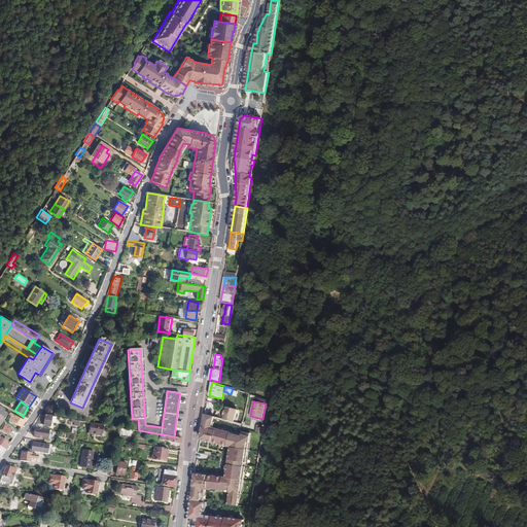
[(223,419),(237,423),(240,411),(227,407),(226,407),(225,411),(224,411),(223,415),(224,415),(223,419)]
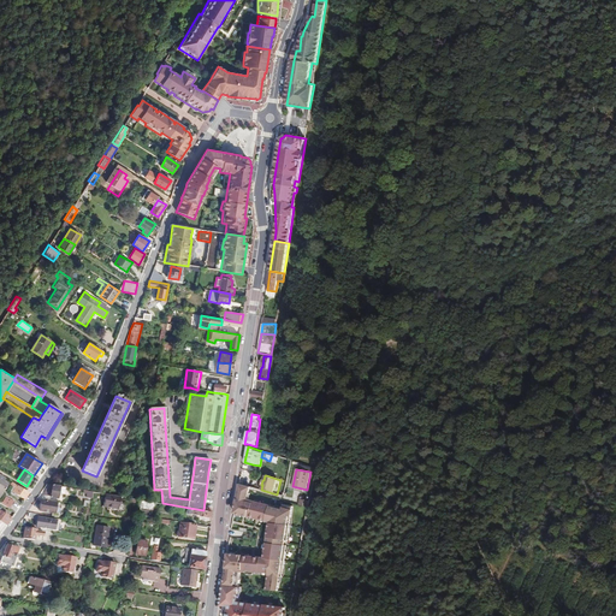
[(13,491),(24,499),(29,493),(12,483),(10,485),(15,489),(13,491)]
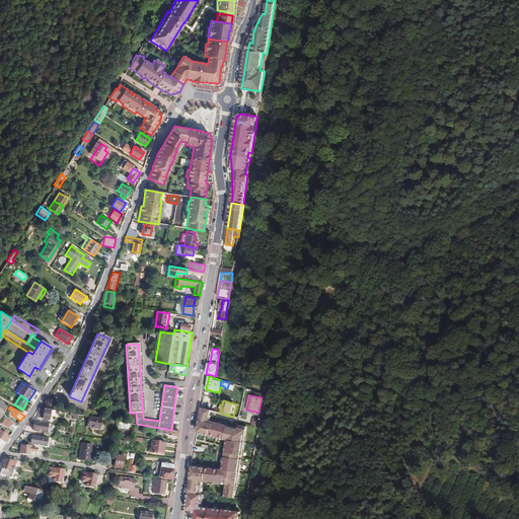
[(202,408),(198,433),(227,440),(223,469),(193,466),(189,493),(202,495),(203,482),(226,485),(225,498),(234,499),(236,486),(238,486),(241,459),(240,459),(240,455),(242,455),(246,427),(238,425),(237,428),(209,421),(211,411),(202,408)]
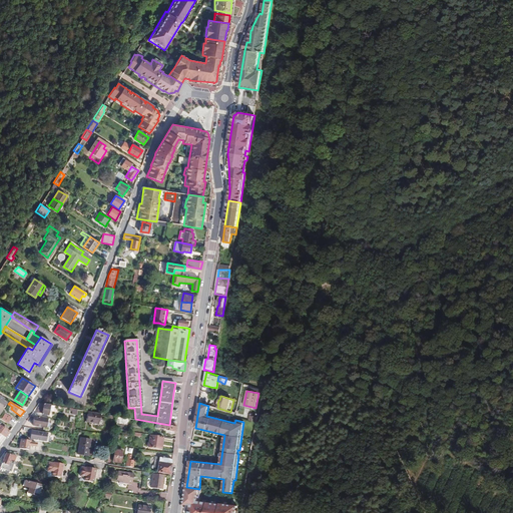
[(49,405),(40,404),(40,408),(38,408),(37,413),(41,414),(41,413),(48,414),(49,405)]
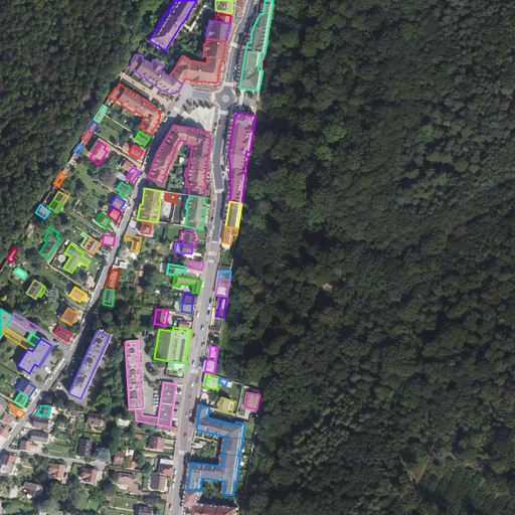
[(101,414),(88,412),(86,423),(89,424),(90,425),(92,426),(94,425),(99,425),(101,414)]
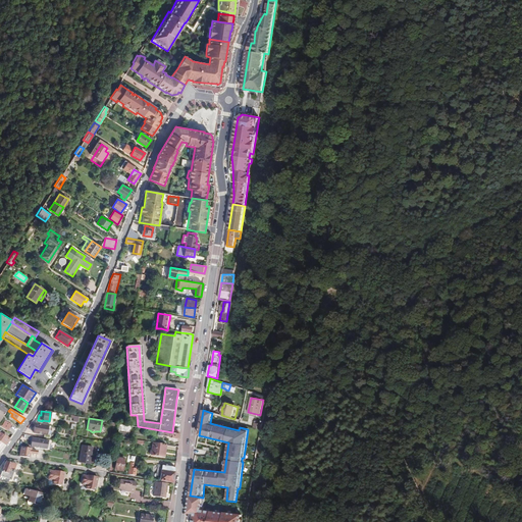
[(1,427),(7,431),(11,425),(5,421),(1,427)]
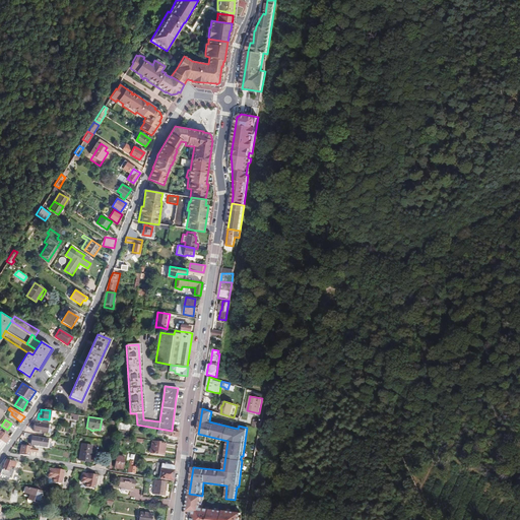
[(116,421),(114,435),(128,437),(128,432),(119,430),(119,429),(129,430),(130,424),(116,421)]
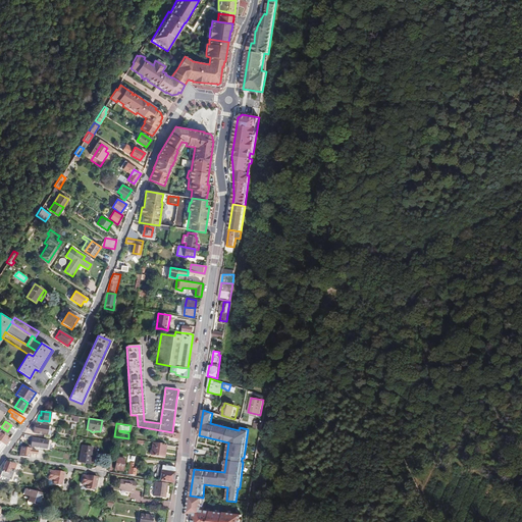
[(41,437),(49,438),(50,435),(48,434),(47,434),(48,426),(35,424),(33,433),(42,434),(41,437)]
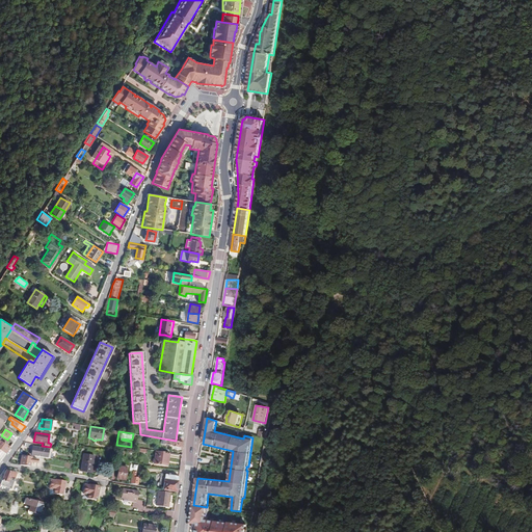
[(171,451),(182,452),(183,442),(176,441),(163,439),(162,444),(168,445),(168,447),(173,447),(171,451)]
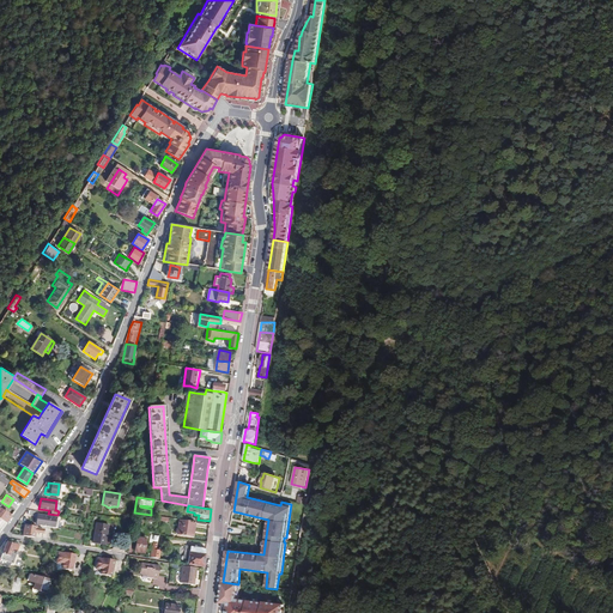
[(0,519),(4,522),(6,523),(11,516),(0,509),(0,519)]
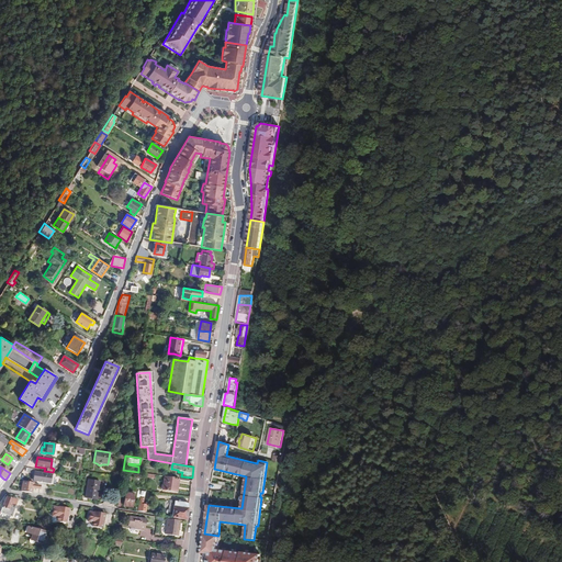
[(51,481),(51,474),(34,472),(33,481),(55,484),(56,482),(53,482),(51,481)]
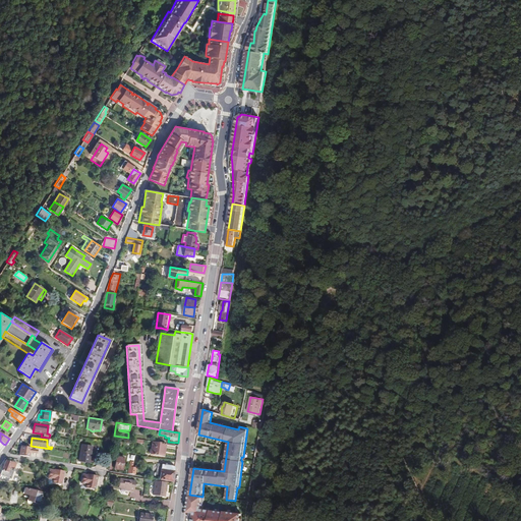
[(164,456),(166,444),(153,442),(151,454),(164,456)]
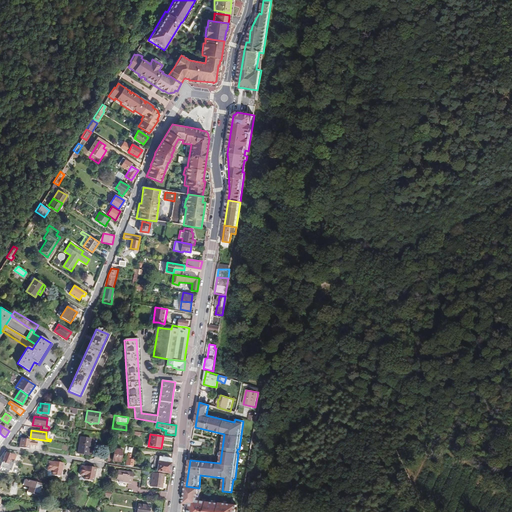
[(77,454),(88,455),(89,447),(90,439),(80,437),(77,454)]
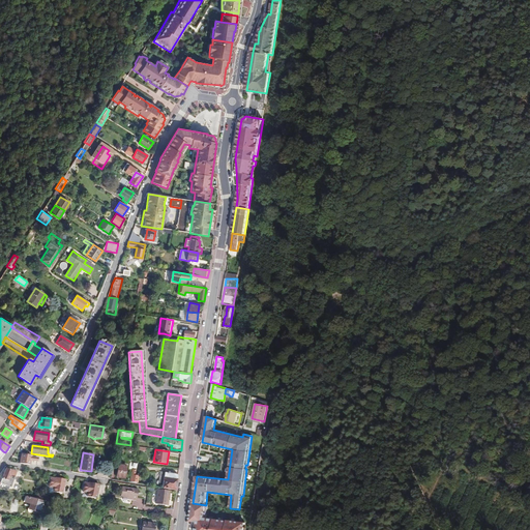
[(20,464),(36,466),(37,459),(31,458),(31,455),(22,453),(20,464)]
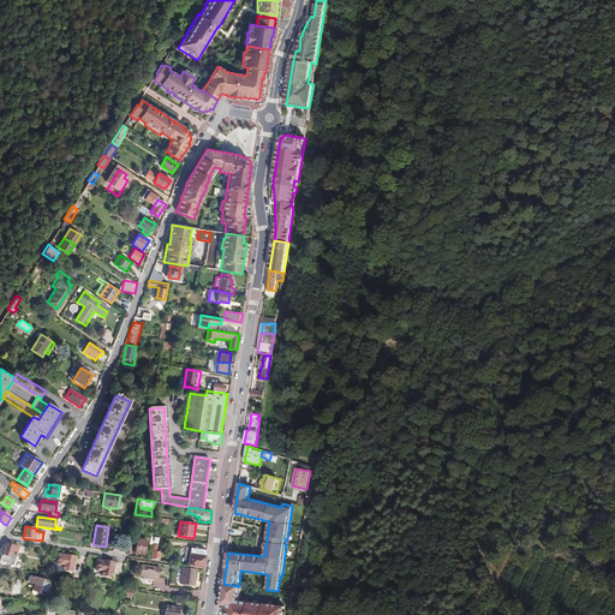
[(147,541),(137,539),(136,554),(144,555),(147,541)]
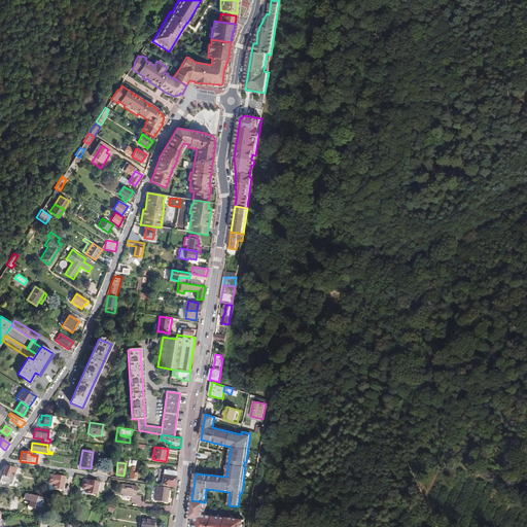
[(10,471),(11,468),(6,466),(0,480),(0,481),(10,485),(14,473),(10,471)]
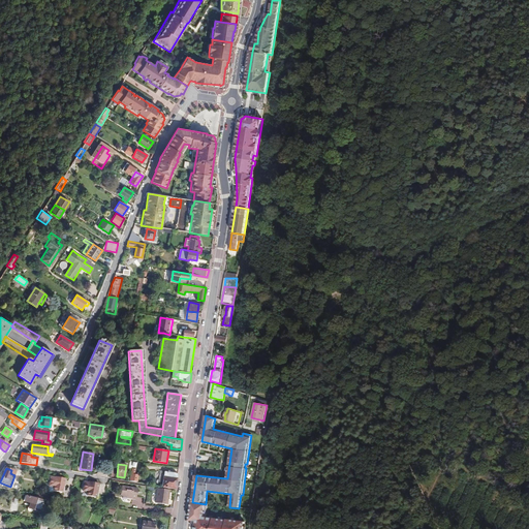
[(162,487),(176,489),(178,473),(160,471),(159,477),(163,478),(162,487)]
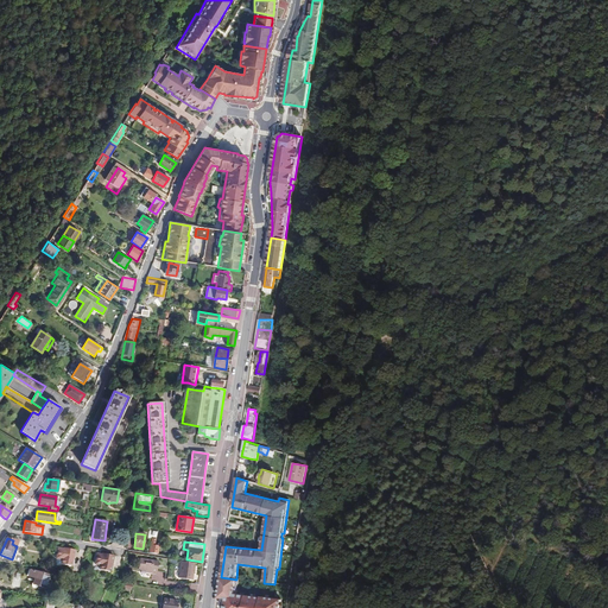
[(70,567),(74,550),(68,549),(67,550),(57,548),(54,564),(55,565),(58,567),(59,564),(70,567)]
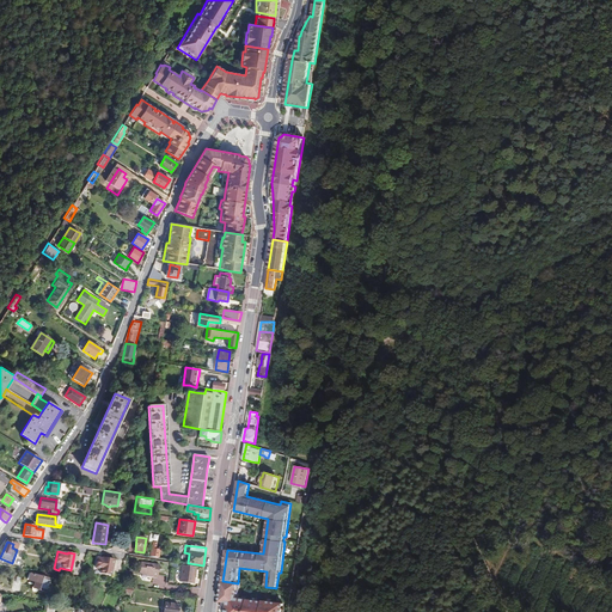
[(110,575),(114,560),(108,557),(106,560),(97,557),(96,568),(101,569),(99,573),(110,575)]
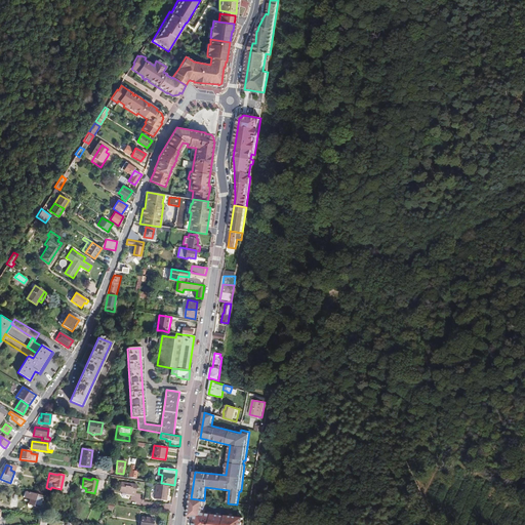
[(135,493),(136,482),(121,480),(119,489),(122,489),(122,492),(123,494),(124,494),(125,493),(126,492),(135,493)]
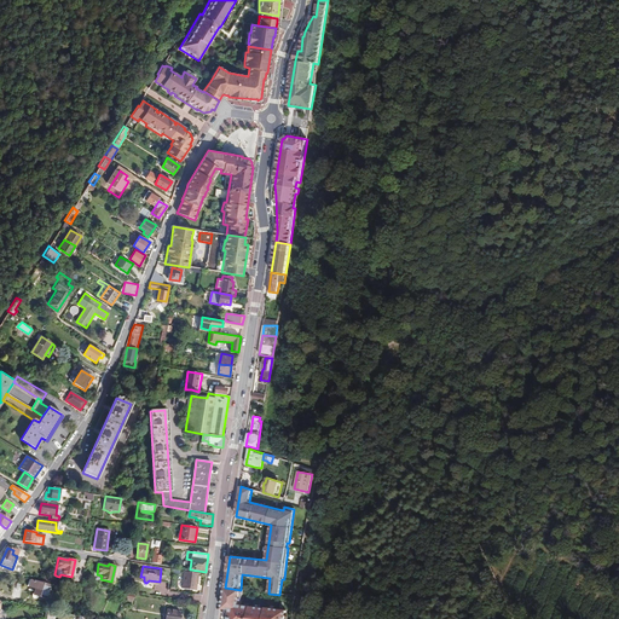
[(197,582),(198,573),(184,571),(181,589),(196,590),(196,584),(196,582),(197,582)]
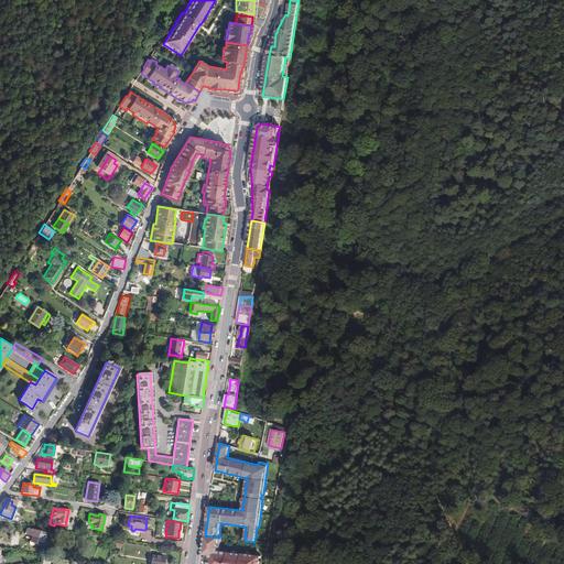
[(116,524),(114,532),(116,533),(116,531),(121,532),(122,527),(117,525),(117,524),(116,524)]
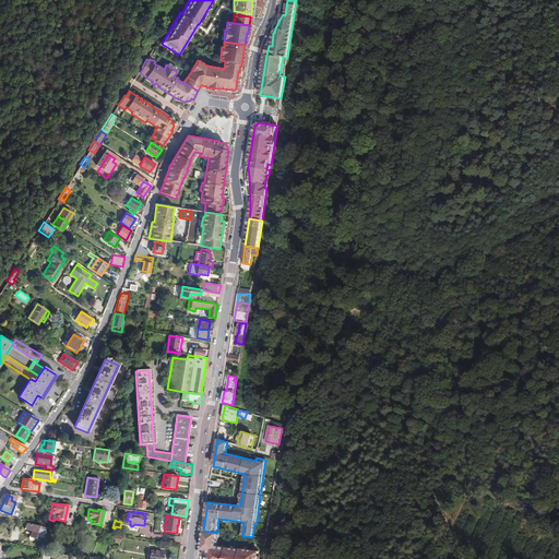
[(40,542),(45,530),(44,530),(45,526),(40,524),(39,525),(38,524),(37,526),(35,525),(35,526),(26,524),(24,530),(33,532),(32,536),(31,536),(30,537),(28,539),(30,540),(31,540),(33,540),(34,539),(40,542)]
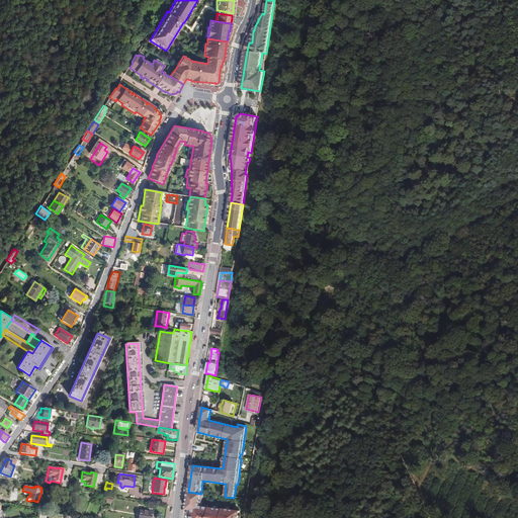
[(201,494),(188,492),(186,509),(192,510),(190,517),(238,517),(239,511),(222,508),(222,509),(199,506),(201,494)]
